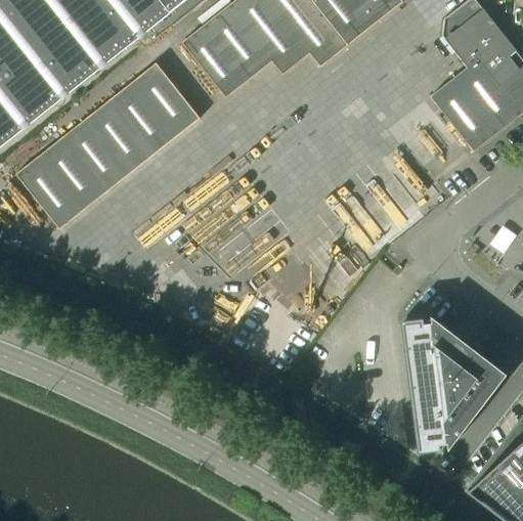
[(0,0),(0,145),(183,0),(0,0)]
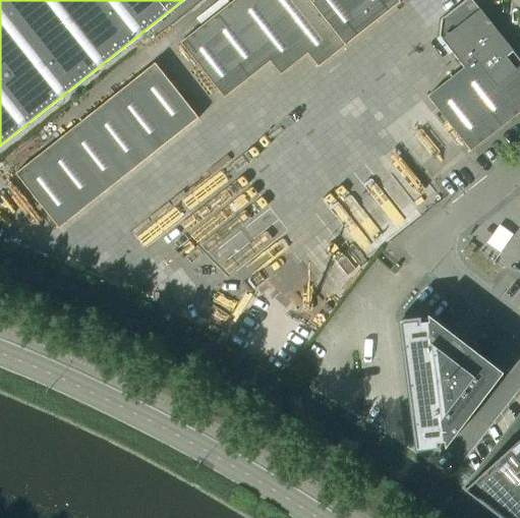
[(319,65),(400,0),(232,0),(181,41),(224,96),(270,60),(281,73),(307,52),(319,65)]
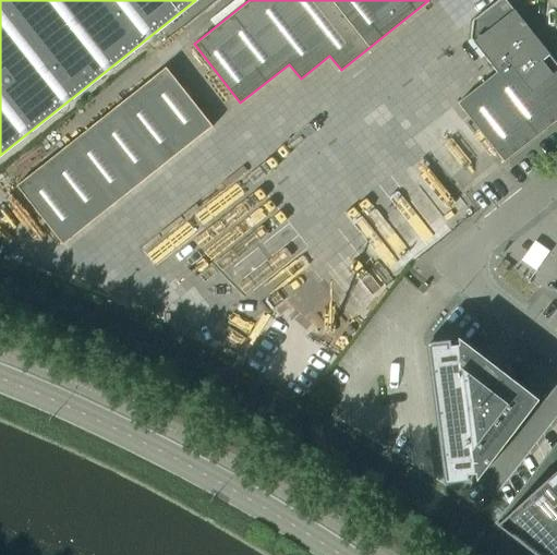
[(497,71),(458,101),(505,160),(556,118),(556,62),(507,0),(495,0),(472,19),(470,37),(497,71)]
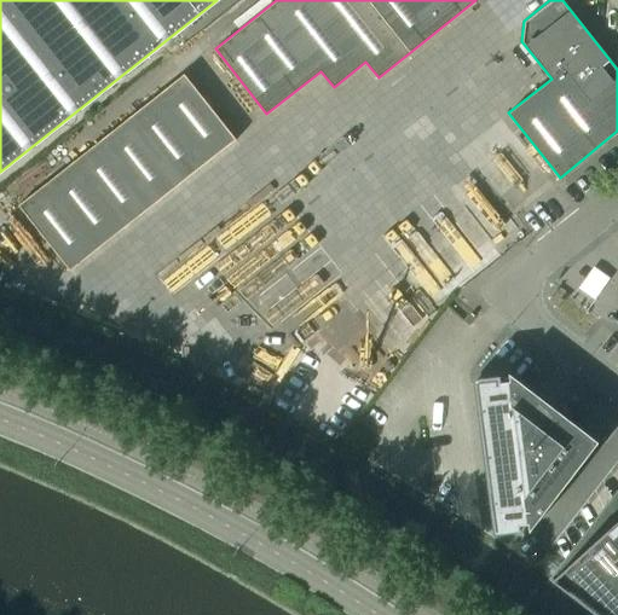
[(19,203),(70,268),(236,138),(184,73),(19,203)]
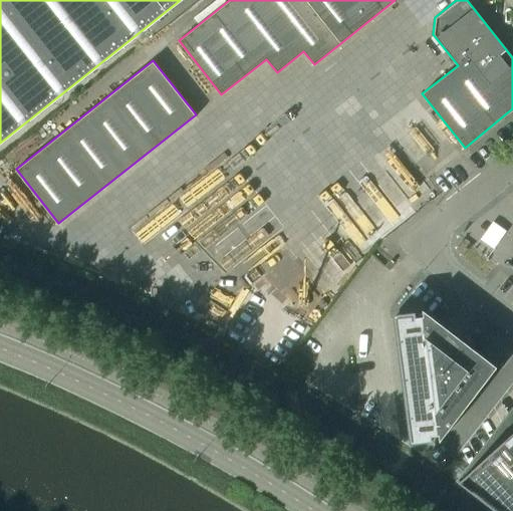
[(393,314),(409,444),(432,441),(431,436),(438,435),(439,442),(496,366),(422,309),(423,316),(416,317),(415,311),(393,314)]
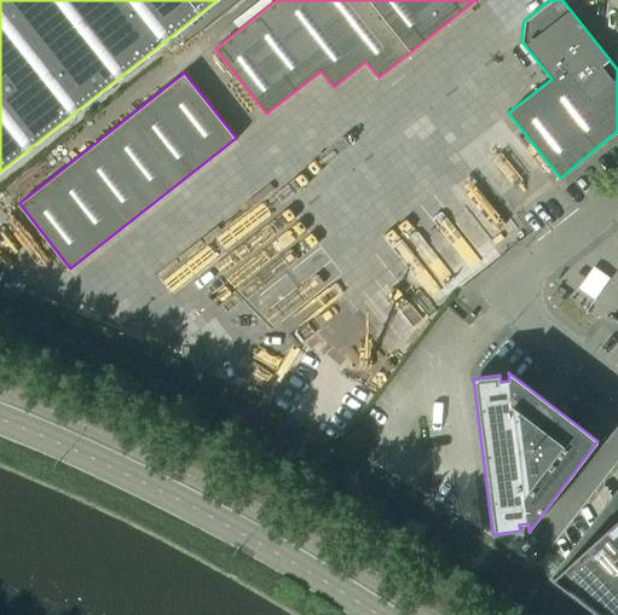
[(617,465),(538,568),(553,579),(552,580),(598,614),(617,614),(617,465)]
